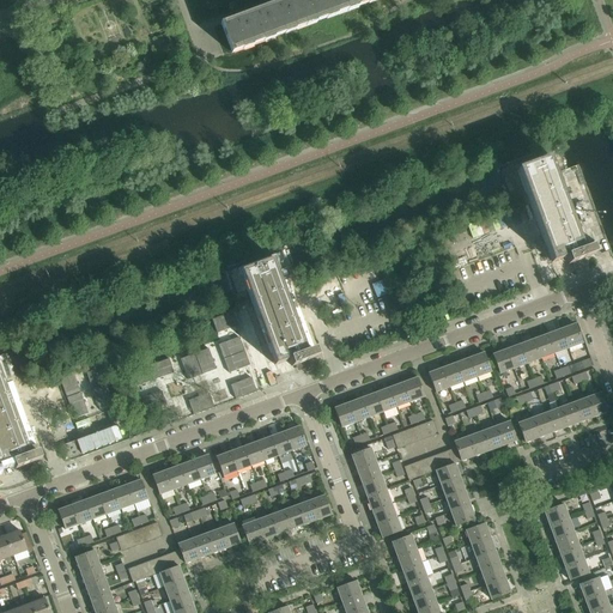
[(372,0),(286,0),(222,24),(232,53),(372,0)]
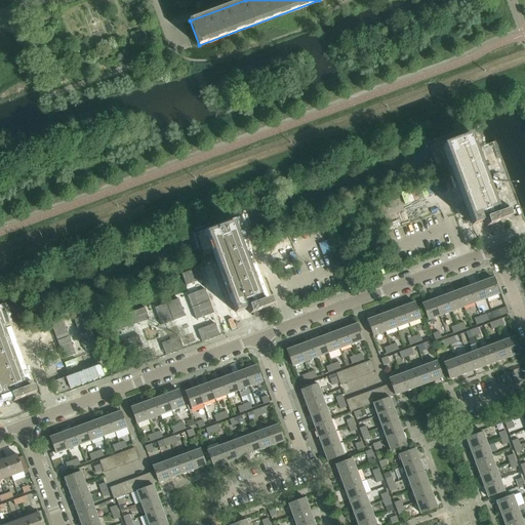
[(487,227),(491,225),(493,229),(501,226),(499,221),(503,220),(510,218),(507,211),(499,214),(470,135),(443,146),(473,226),(485,220),(487,227)]
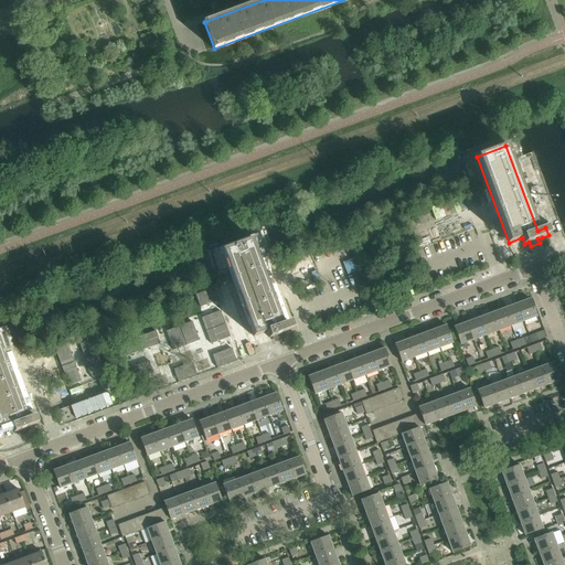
[(269,338),(274,337),(275,340),(284,337),(283,333),(292,329),(290,322),(283,326),(251,241),(222,252),(254,337),(267,332),(269,338)]
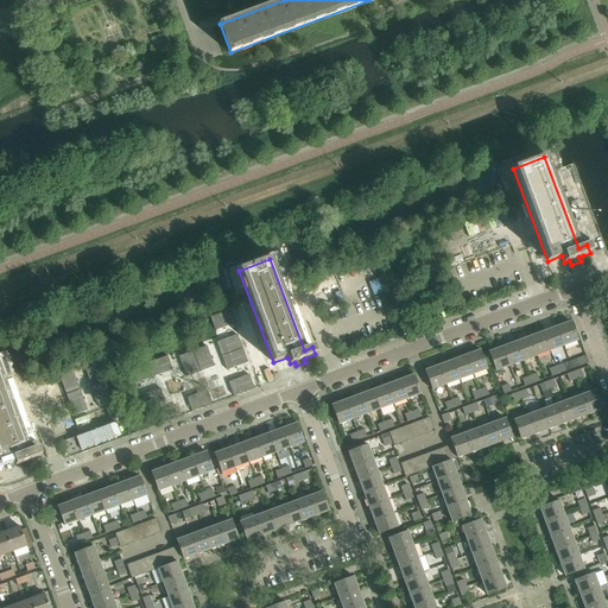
[(571,322),(557,327),(564,346),(578,341),(571,322)]
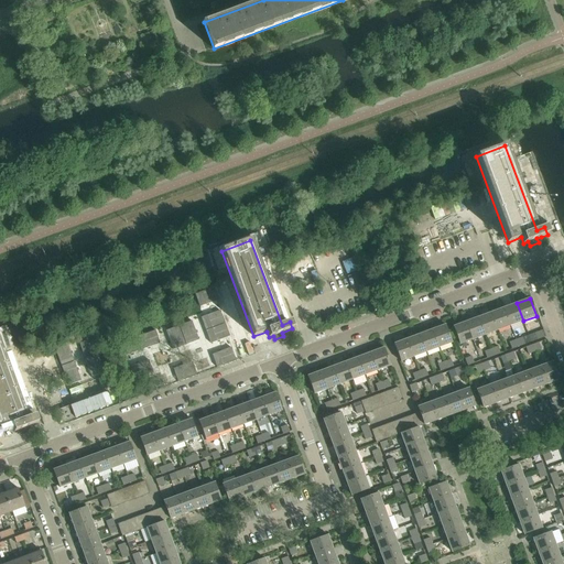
[(517,303),(505,308),(510,326),(523,321),(517,303)]
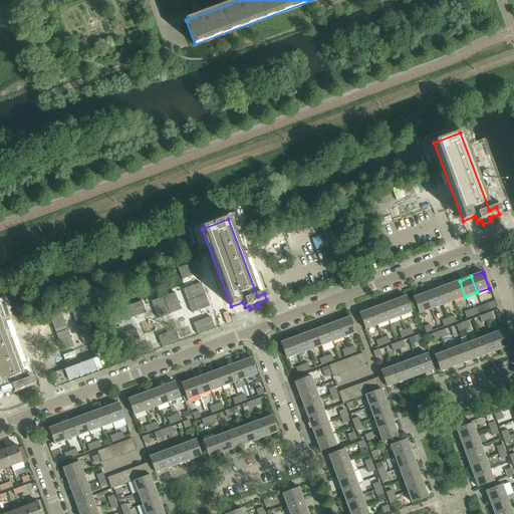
[(454,301),(465,297),(460,281),(448,285),(454,301)]
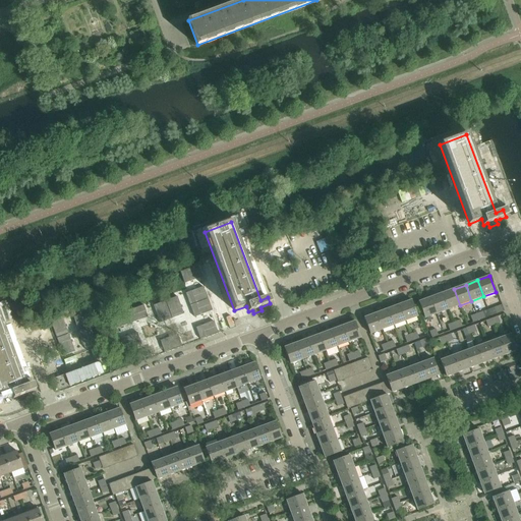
[(449,309),(460,305),(454,289),(443,293),(449,309)]
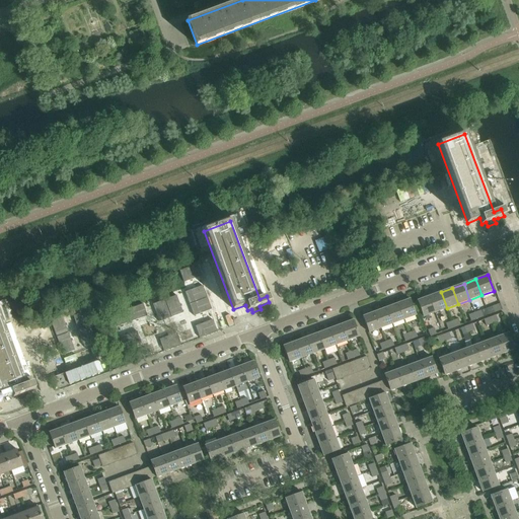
[(435,312),(447,308),(441,292),(429,296),(435,312)]
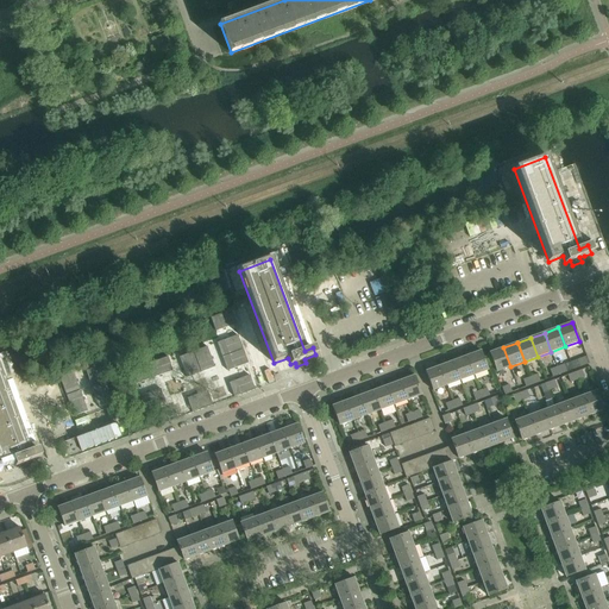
[(503,347),(489,353),(496,372),(510,366),(503,347)]
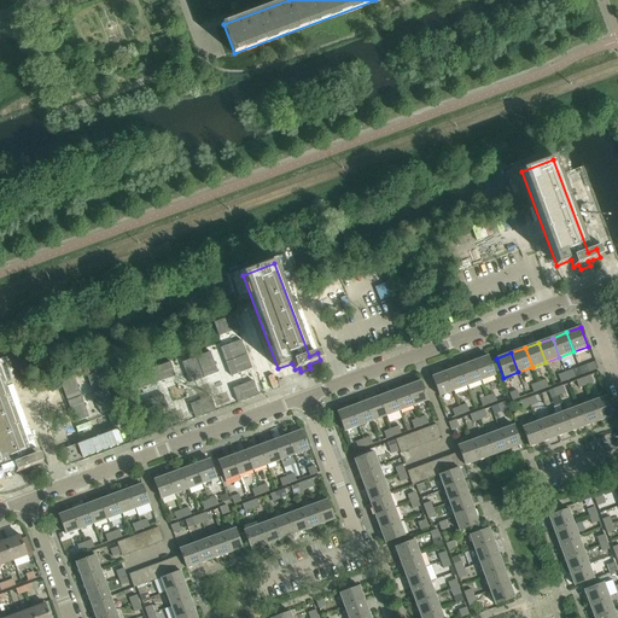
[(473,361),(481,380),(495,375),(488,356),(473,361)]
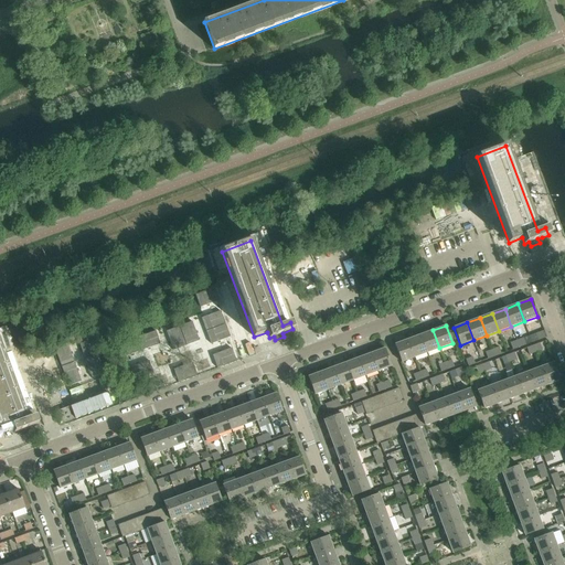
[(518,334),(529,333),(526,326),(516,328),(518,334)]
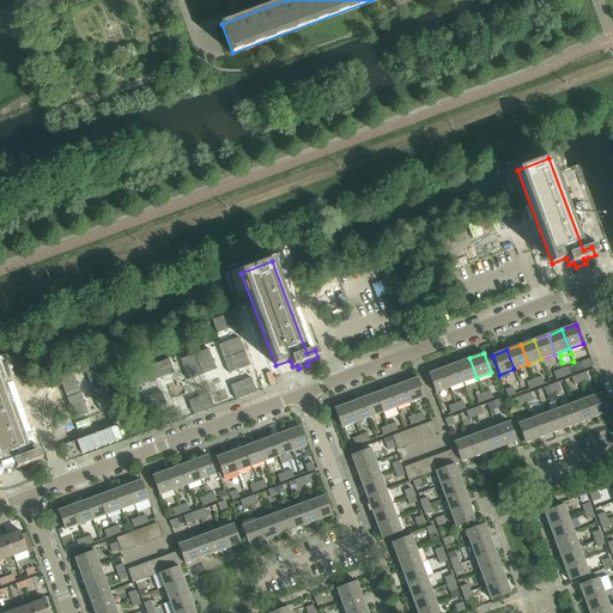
[(456,363),(463,383),(477,377),(469,358),(456,363)]
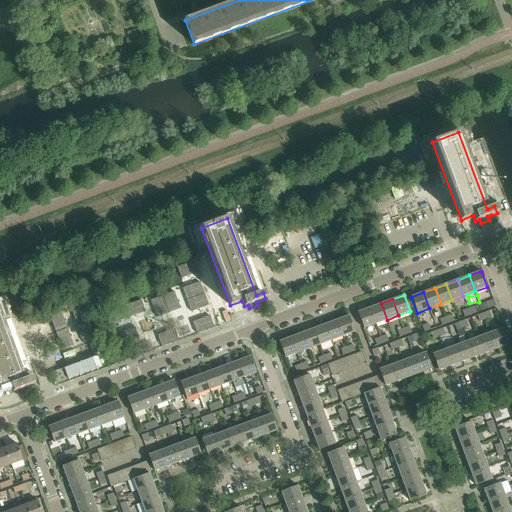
[(494,306),(492,300),(486,303),(488,309),(494,306)]
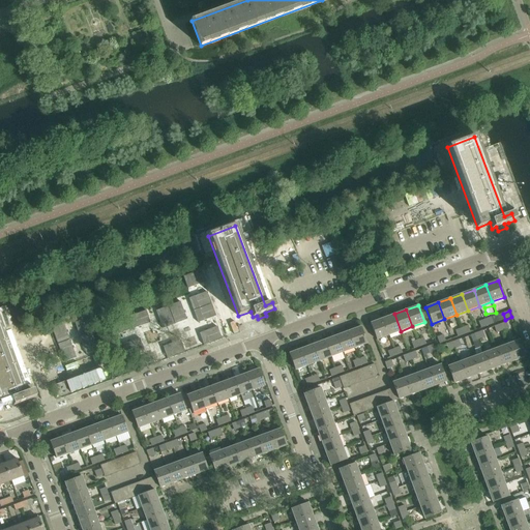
[(394,314),(383,319),(389,335),(401,331),(394,314)]
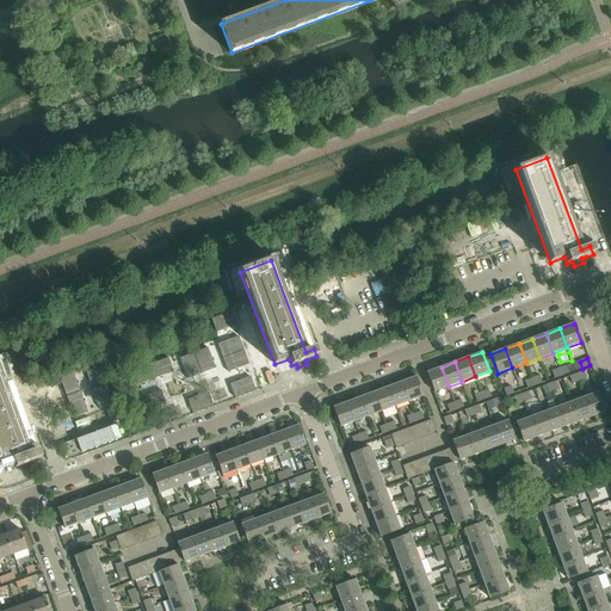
[(562,376),(569,374),(566,366),(559,369),(562,376)]
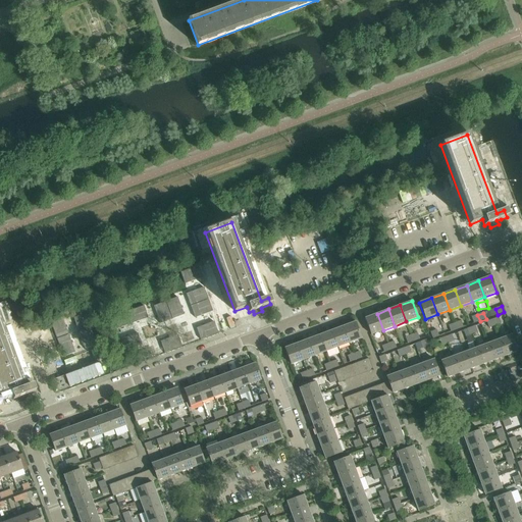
[(371,334),(383,330),(377,314),(365,318),(371,334)]
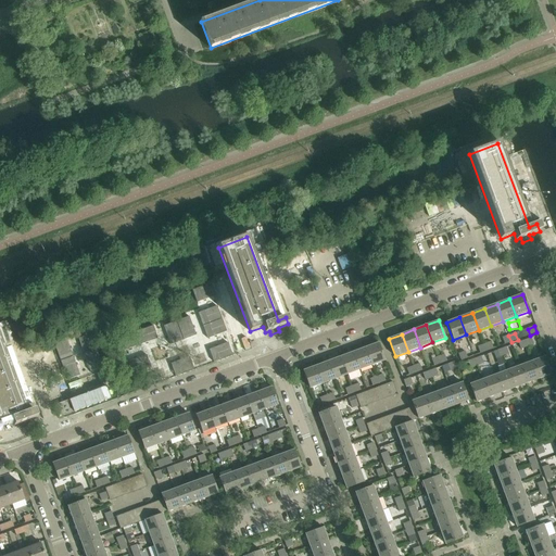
[(508,336),(503,338),(505,344),(512,342),(508,336)]
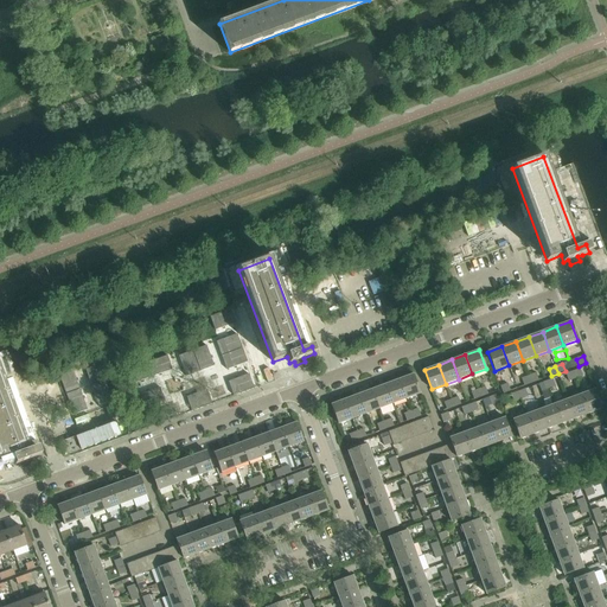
[(16,465),(20,462),(23,467),(32,464),(31,459),(34,458),(42,455),(36,440),(27,443),(0,370),(0,462),(13,458),(16,465)]
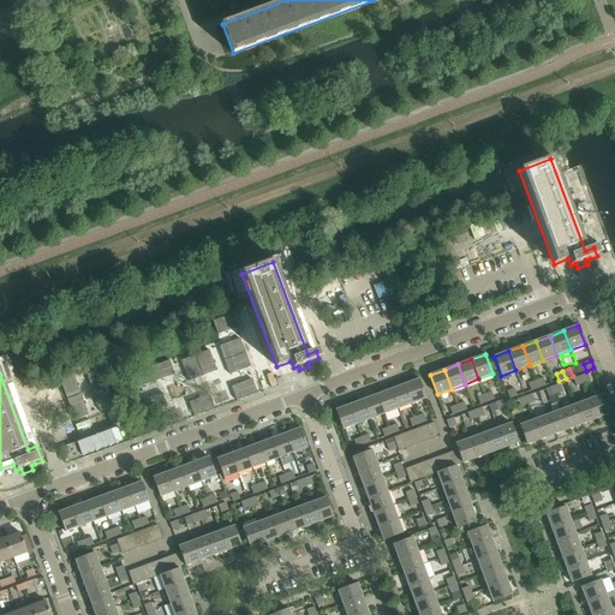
[(581,376),(574,378),(577,386),(584,383),(581,376)]
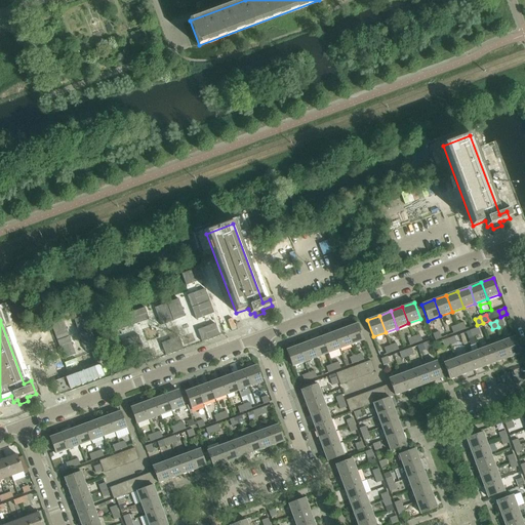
[(459,331),(466,329),(463,323),(457,325),(459,331)]
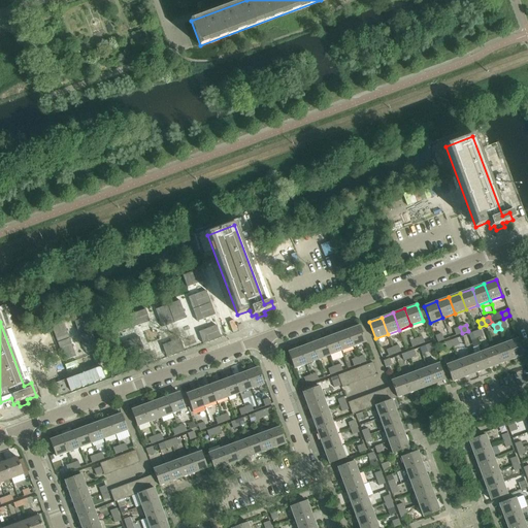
[(360,326),(348,330),(354,347),(366,342),(360,326)]
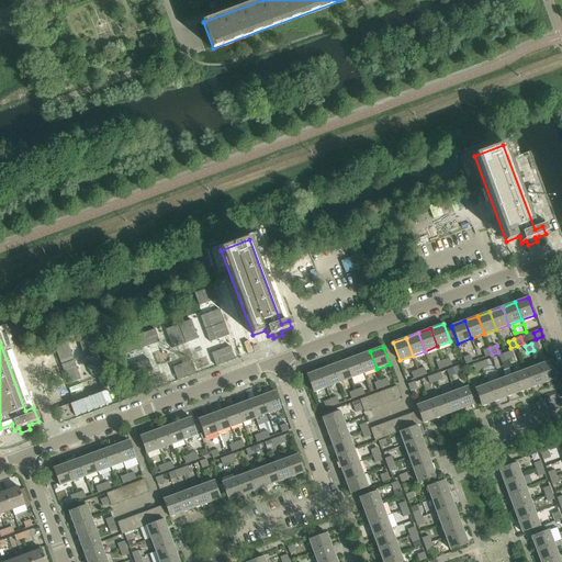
[(485,358),(492,355),(490,348),(483,351),(485,358)]
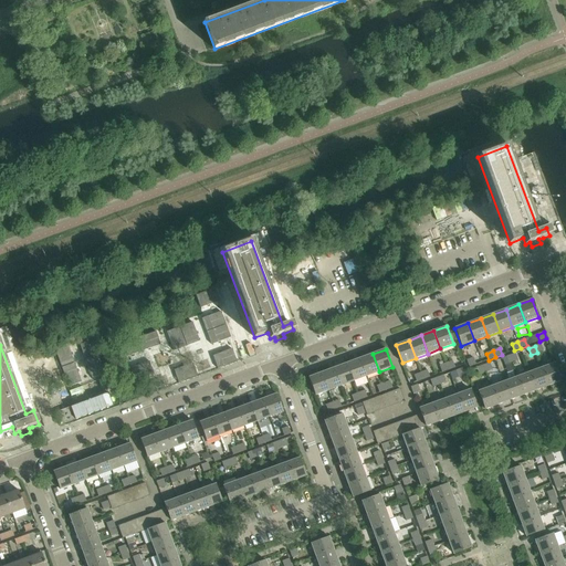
[(366,376),(379,371),(373,354),(359,358),(366,376)]
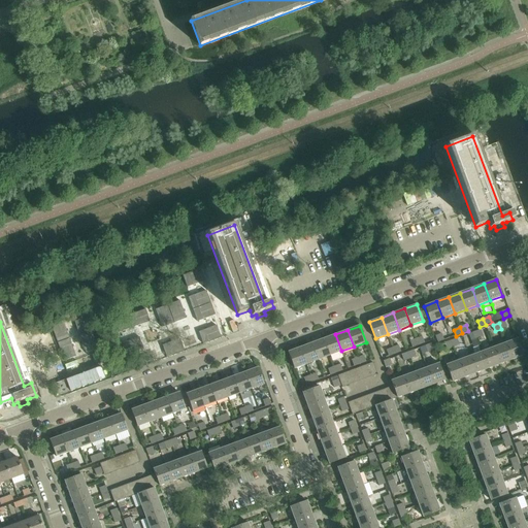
[(483,336),(481,330),(474,332),(477,338),(483,336)]
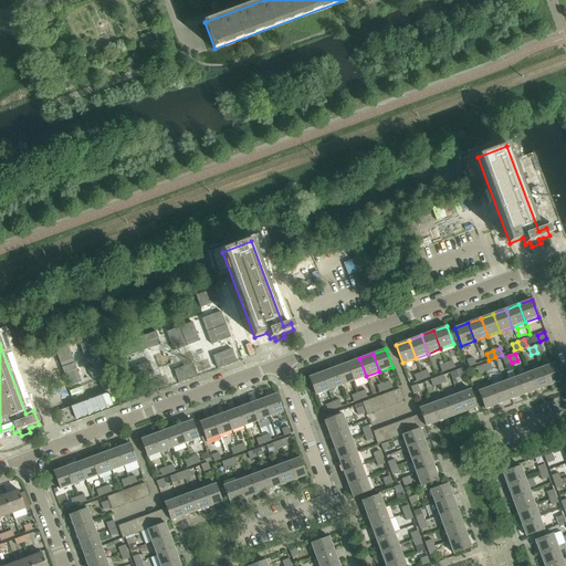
[(509,356),(502,358),(505,365),(512,363),(509,356)]
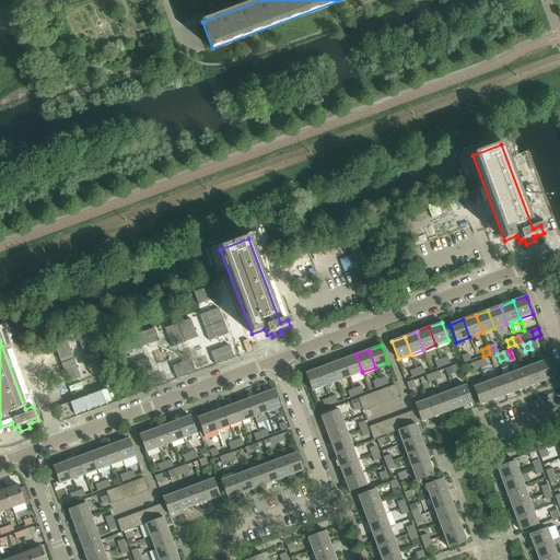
[(350,377),(362,372),(356,354),(343,360),(350,377)]
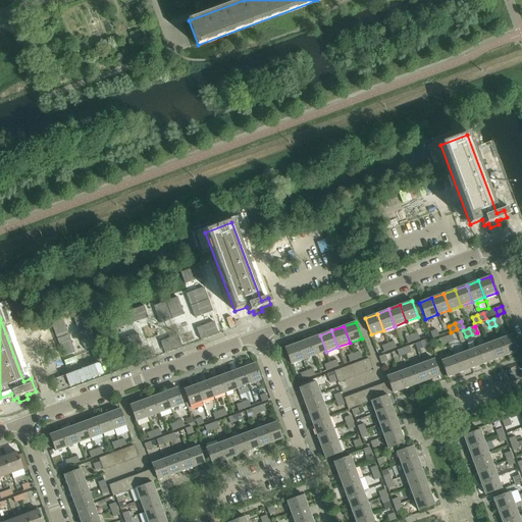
[(432,338),(438,336),(436,330),(430,332),(432,338)]
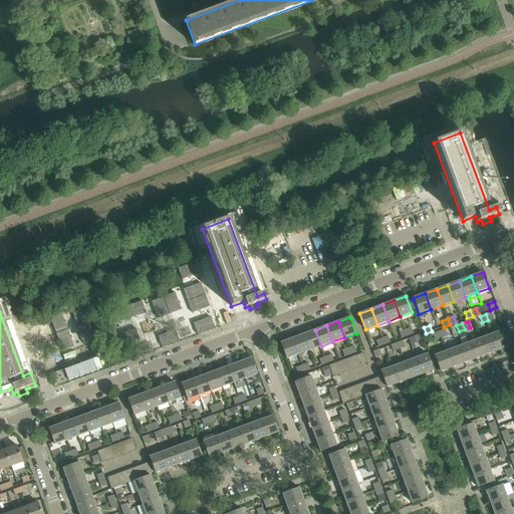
[(408,336),(414,334),(411,328),(405,330),(408,336)]
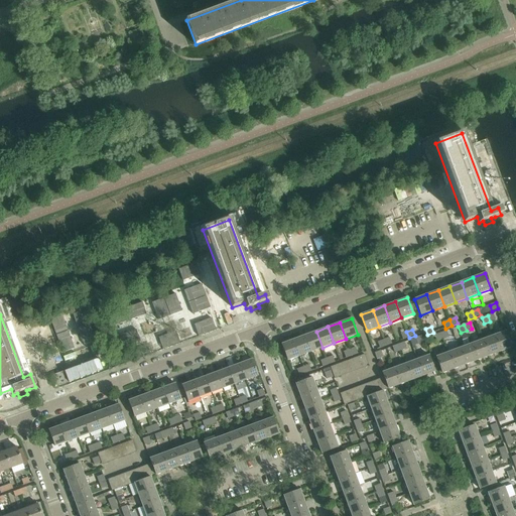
[(448,337),(446,331),(440,334),(442,340),(448,337)]
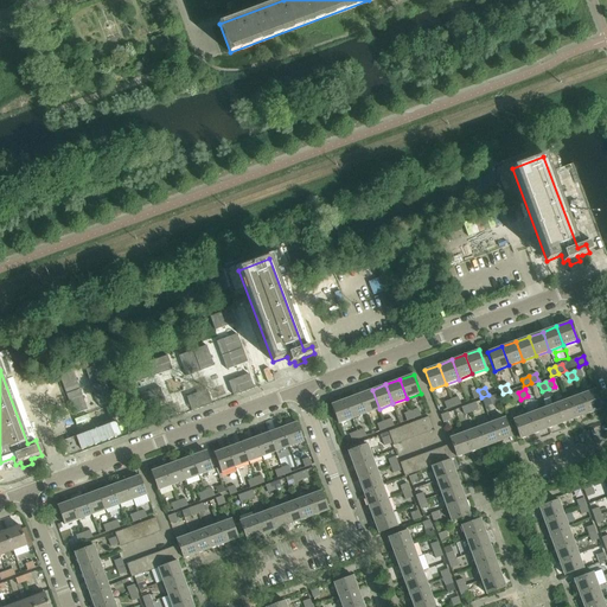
[(365,414),(379,409),(372,390),(359,395),(365,414)]
